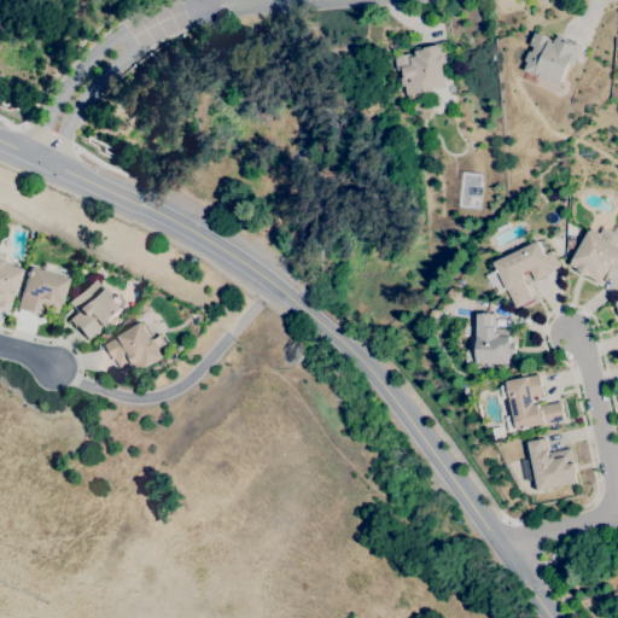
[(560,85),(547,79),(547,81),(524,70),(528,63),(525,62),(529,52),(531,53),(535,47),(529,45),(535,33),(538,35),(538,33),(549,38),(549,39),(553,41),(557,34),(582,46),(572,65),(570,64),(560,85)]
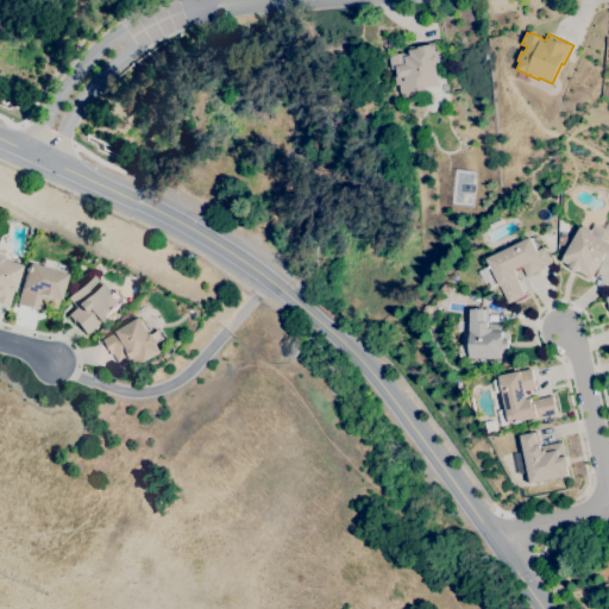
[(401,94),(400,86),(396,86),(394,76),(397,75),(396,69),(390,70),(389,57),(393,56),(403,54),(409,54),(408,46),(434,43),(437,63),(434,64),(438,86),(425,88),(425,89),(401,94)]
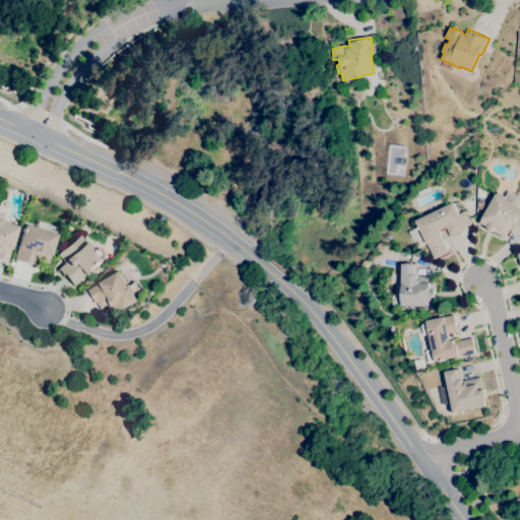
[(483,198),(475,197),(476,188),(484,192),(483,198)]
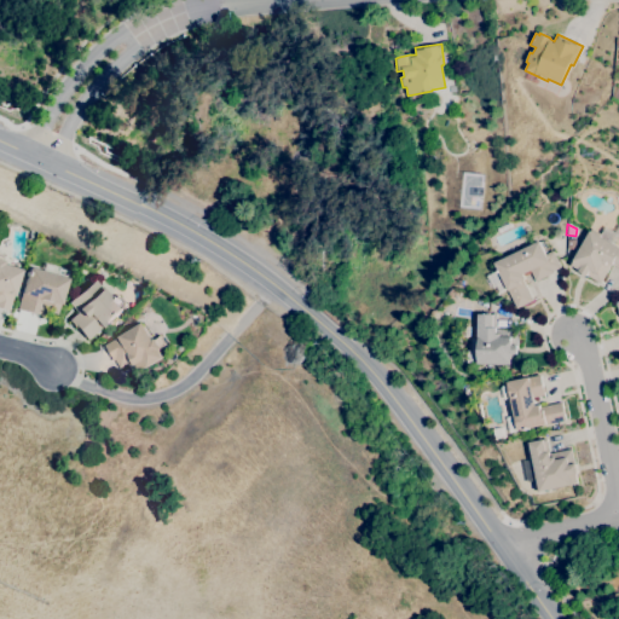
[(600,282),(571,266),(589,231),(618,247),(618,268),(609,264),(600,282)]
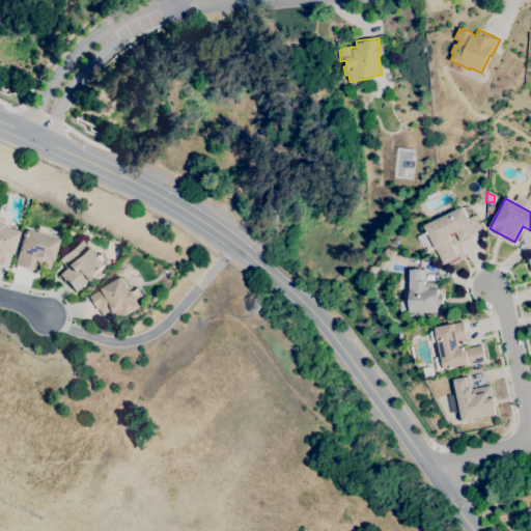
[(494,214),(485,214),(486,205),(494,205),(494,214)]
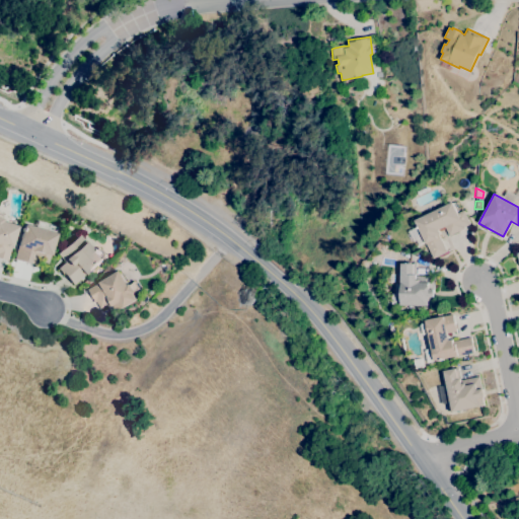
[(433,260),(414,221),(451,202),(457,214),(463,211),(469,224),(463,227),(463,229),(448,236),(444,227),(438,230),(440,235),(439,236),(447,252),(433,260)]
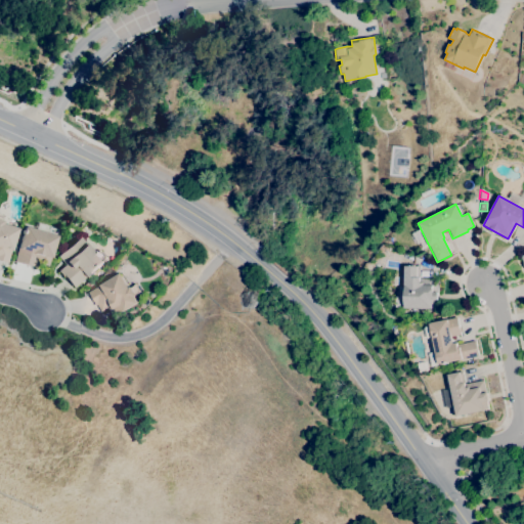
[(7,264),(0,261),(0,214),(3,215),(1,223),(18,228),(7,264)]
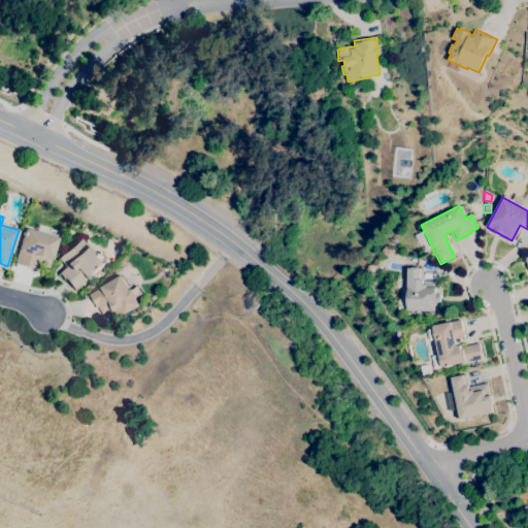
[(36,270),(13,263),(24,228),(47,234),(48,229),(60,232),(50,269),(37,265),(36,270)]
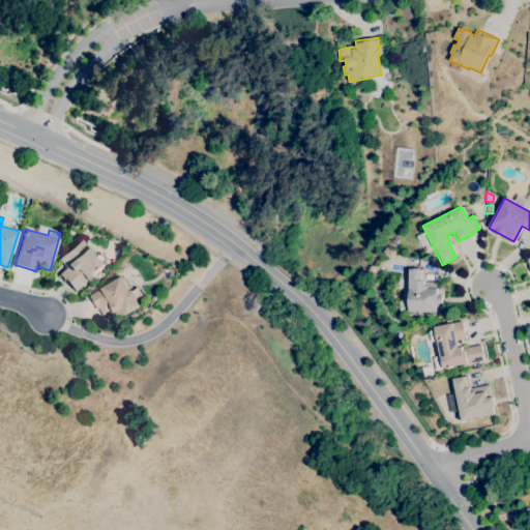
[(76,291),(67,281),(65,283),(58,274),(65,268),(58,259),(81,239),(96,258),(101,254),(109,262),(76,291)]
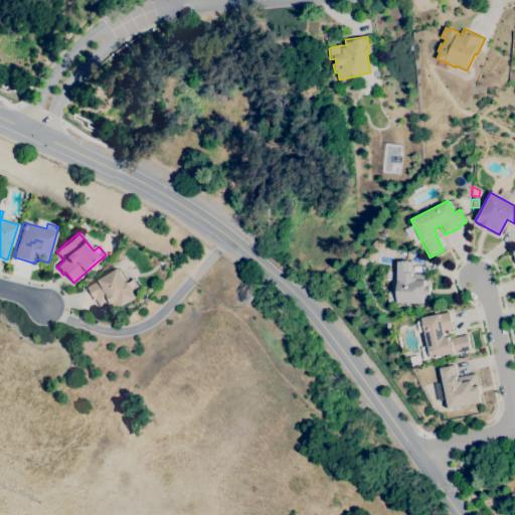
[(404,259),(397,255),(400,249),(406,252),(404,259)]
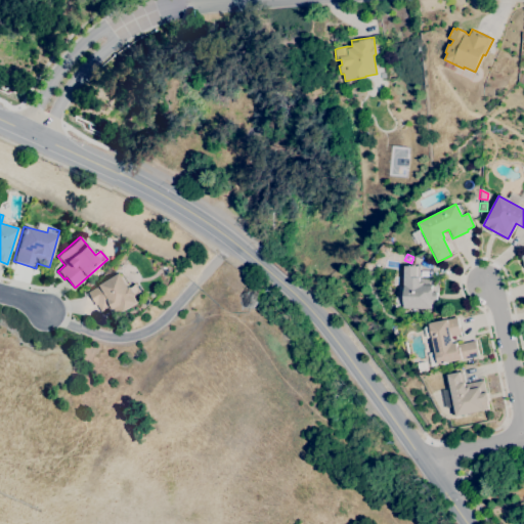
[(436,309),(401,308),(401,298),(403,298),(404,266),(417,266),(417,278),(438,279),(436,309)]
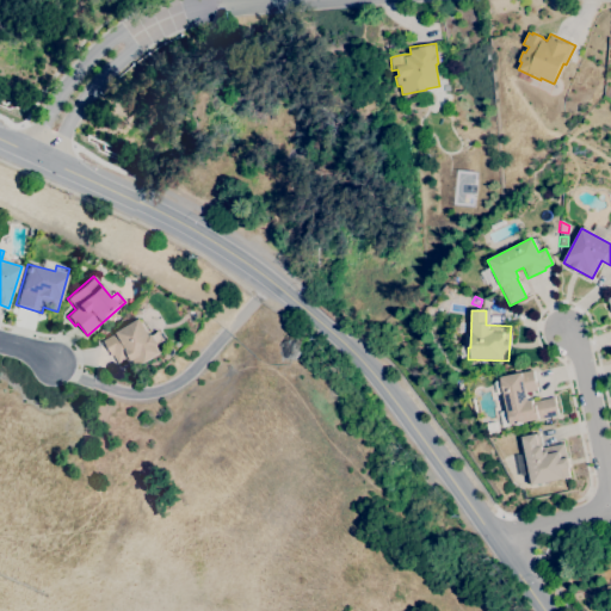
[(133,371),(125,359),(118,364),(112,356),(112,357),(103,341),(140,319),(150,335),(159,331),(164,340),(155,345),(160,353),(133,371)]
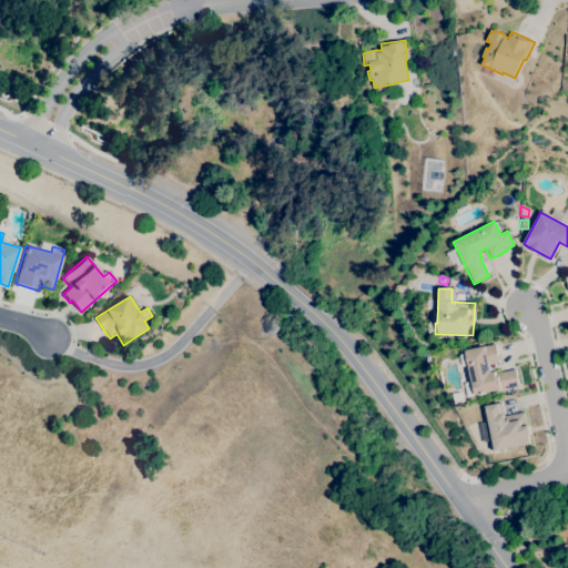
[(467,397),(464,383),(470,382),(467,366),(462,367),(458,352),(495,344),(497,355),(499,355),(500,361),(499,361),(499,363),(488,365),(490,372),(495,371),(496,374),(515,369),(517,375),(518,375),(519,381),(517,381),(518,386),(467,397)]
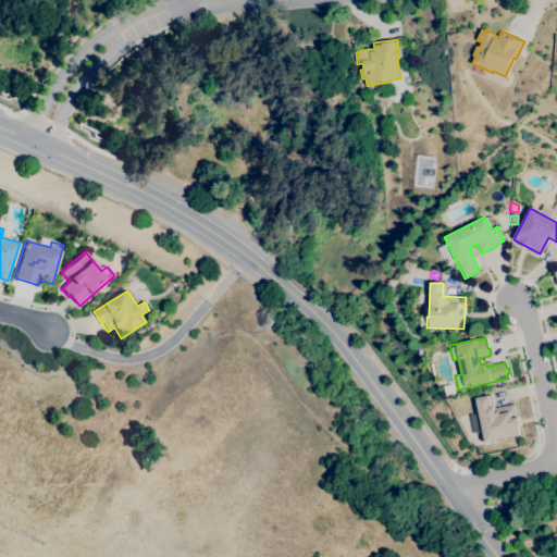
[(482,443),(481,434),(483,433),(475,398),(491,395),(494,408),(514,404),(519,435),(482,443)]
